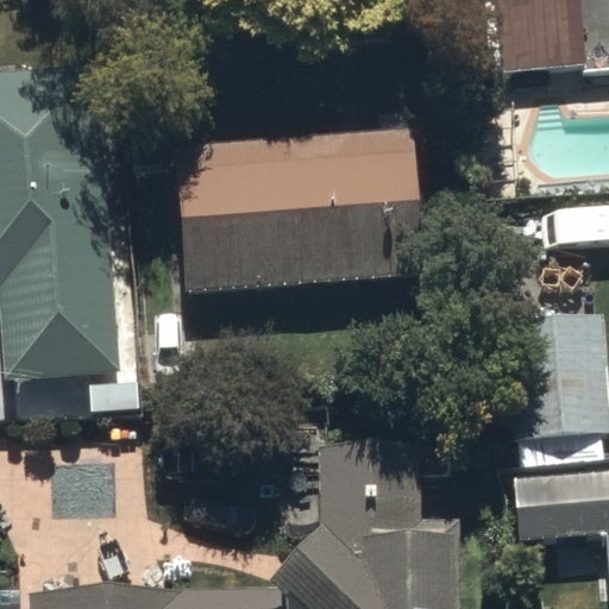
[(358,0),(360,44),(458,39),(460,75),(582,69),(577,0),(358,0)]
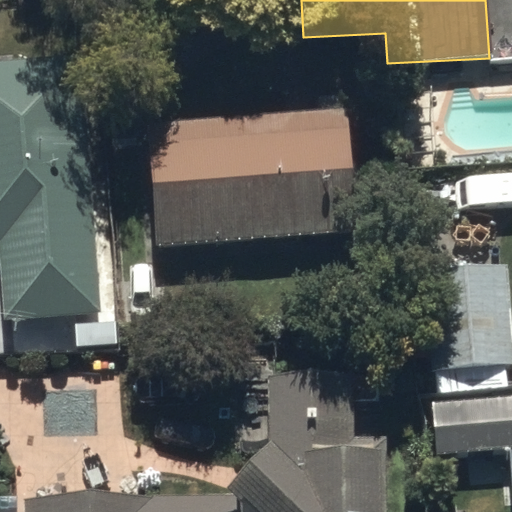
[(84,58),(0,63),(0,248),(4,319),(100,313),(84,58)]
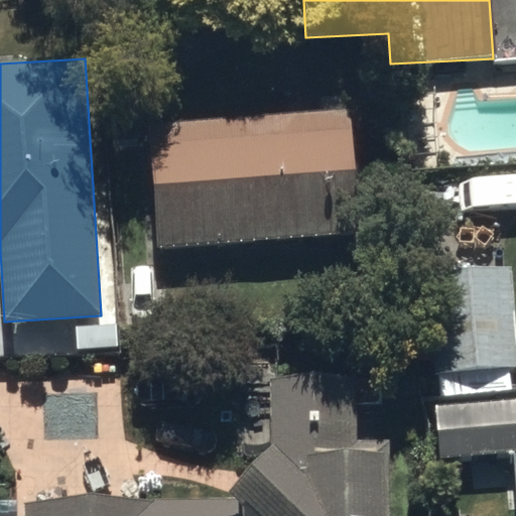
[(351,110),(148,123),(155,249),(359,236),(351,110)]
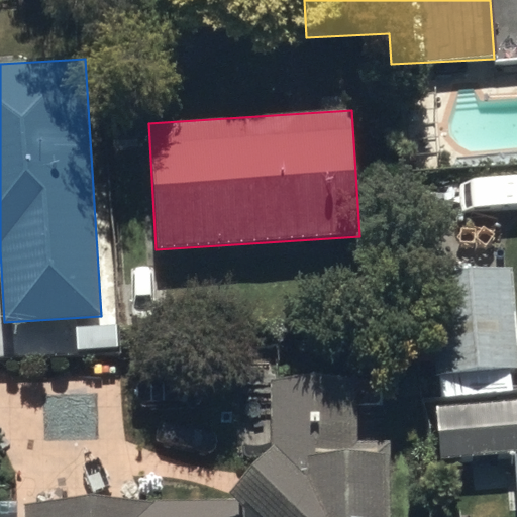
[(516,329),(513,273),(425,278),(432,374),(516,368),(516,329)]
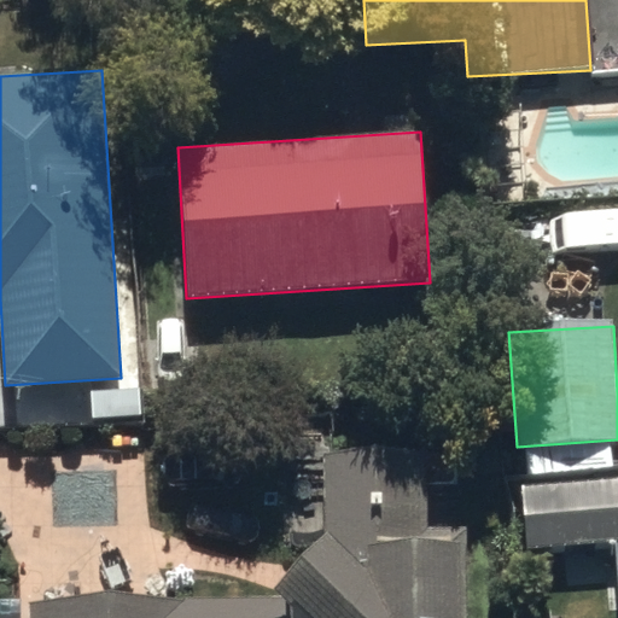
[(460,617),(461,532),(423,532),(423,459),(325,458),(325,538),(273,593),(261,601),(23,605),(23,617),(460,617)]
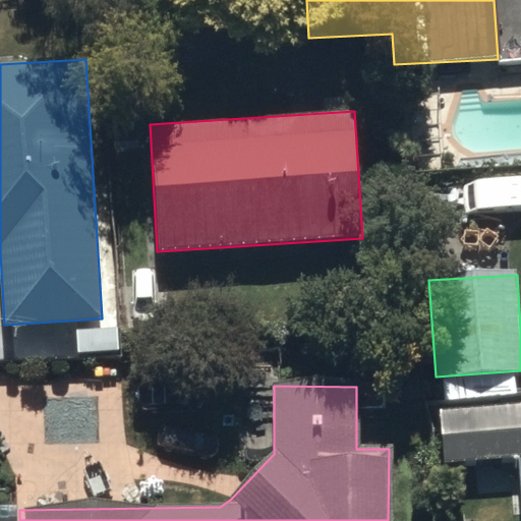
[(520,406),(456,411),(460,465),(518,460),(520,499),(520,406)]
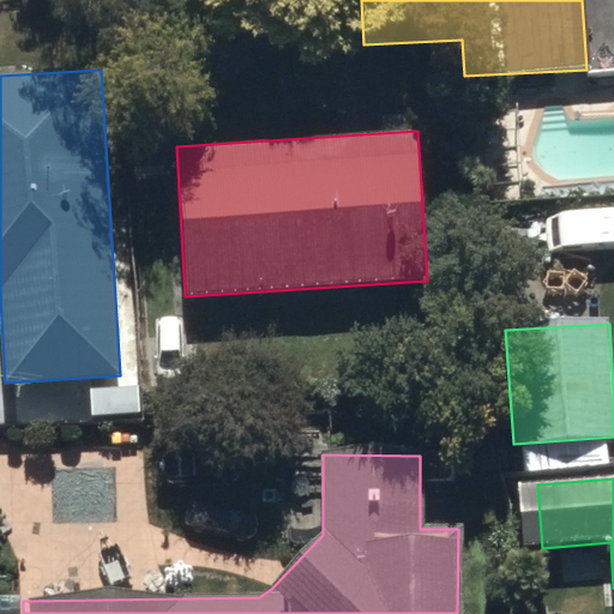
All buildings are outlined.
